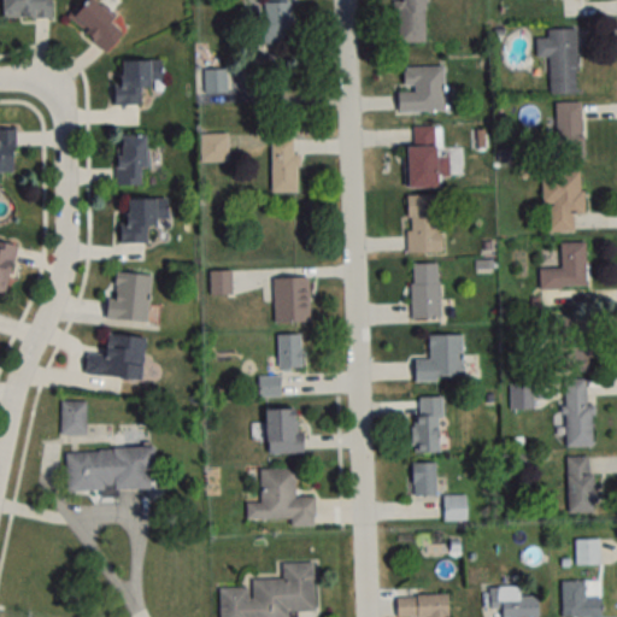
[(50,0),(0,0),(1,19),(51,17),(50,0)]
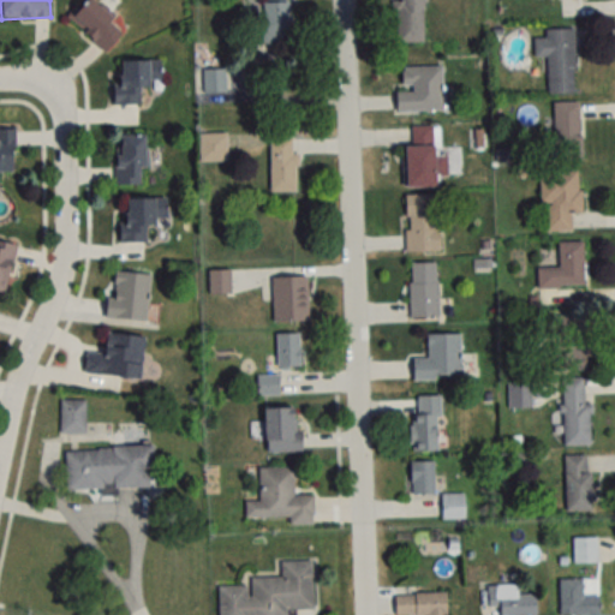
[(123,34),(89,0),(84,0),(67,17),(102,53),(123,34)]
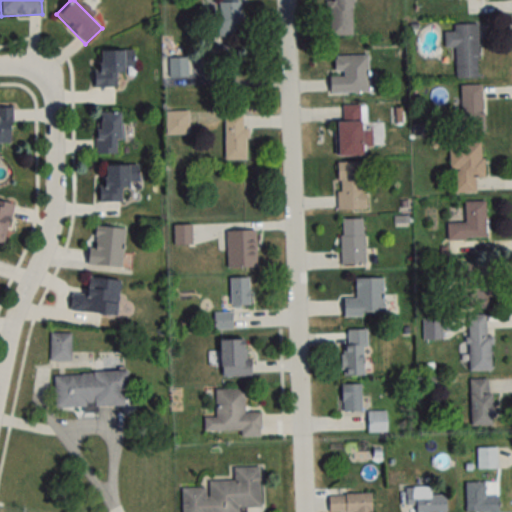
[(352,36),(351,0),(332,0),(332,1),(328,1),(328,36),(352,36)]
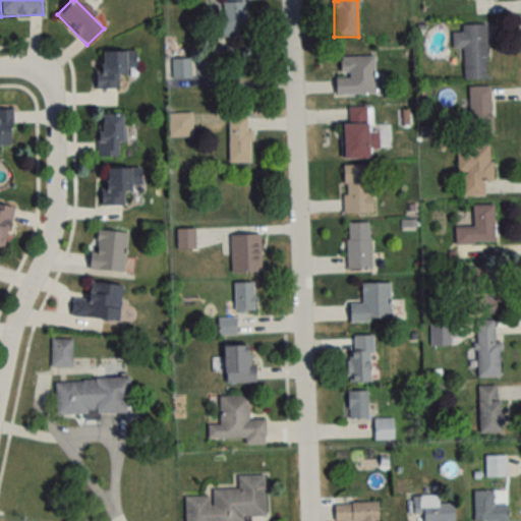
[(219,41),(243,41),(243,3),(219,3),(219,41)]
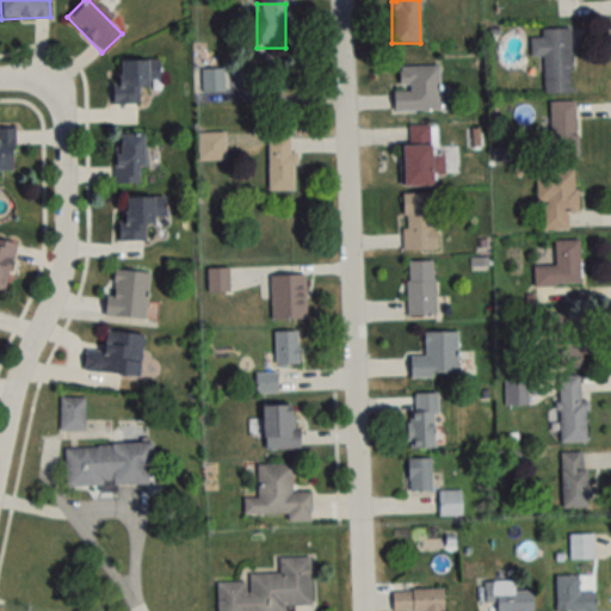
[(571,93),(569,30),(541,30),(541,38),(530,38),(530,56),(543,56),(544,93),(571,93)]
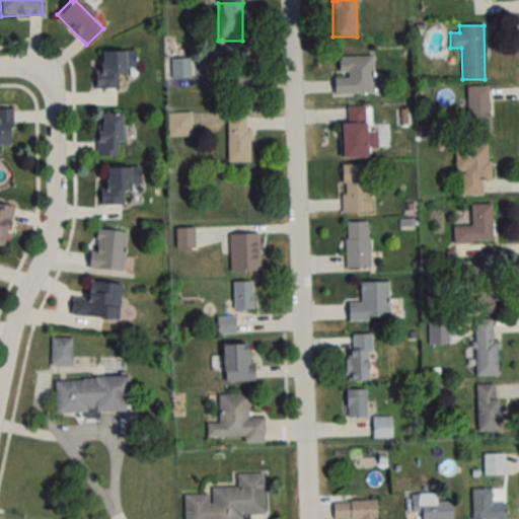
[(97,88),(118,88),(118,76),(128,76),(128,69),(134,69),(134,52),(97,52),(97,88)]
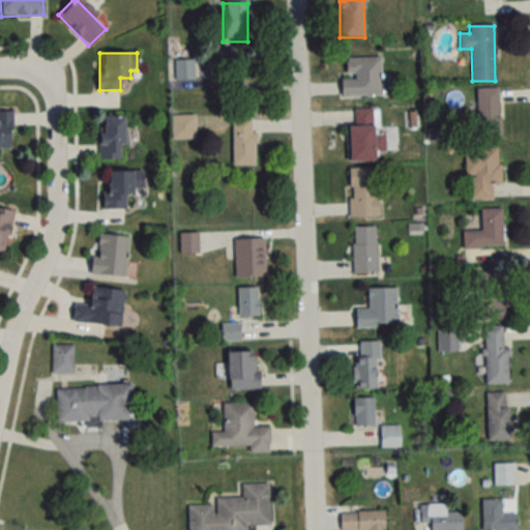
[(341,97),(381,96),(380,57),(346,58),(346,80),(340,80),(341,97)]
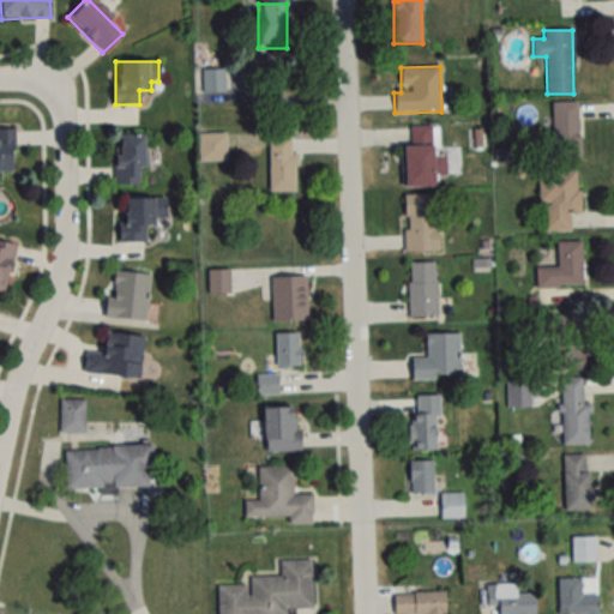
[(224,92),(224,70),(202,70),(202,92),(224,92)]
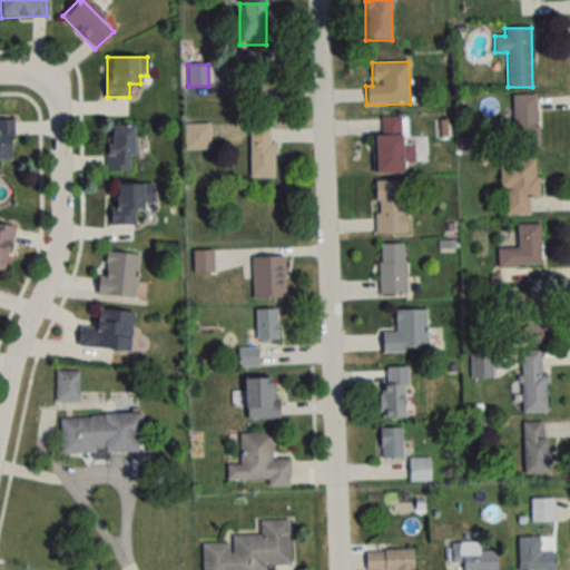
[(512,149),(538,149),(537,94),(511,95),(512,149)]
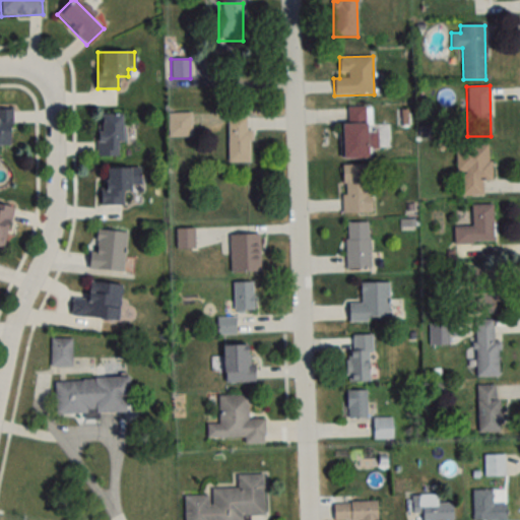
[(341,123),(341,157),(369,157),(368,107),(346,107),(346,123),(341,123)]
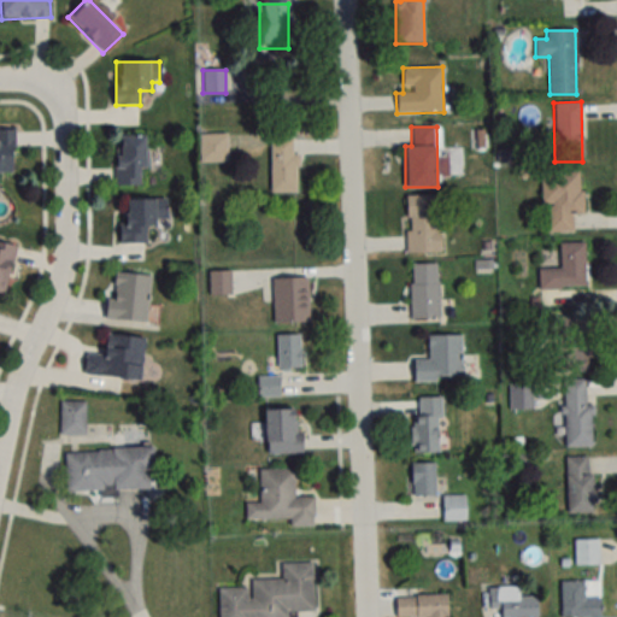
[(198,134),(198,162),(228,162),(228,134),(198,134)]
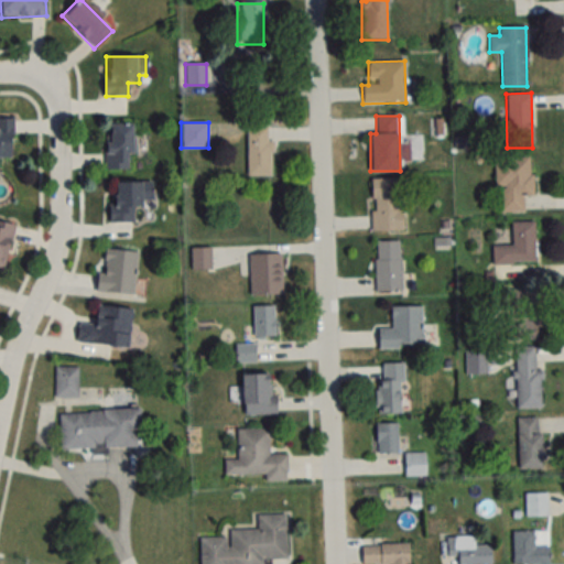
[(106,169),(131,169),(131,123),(106,123),(106,169)]
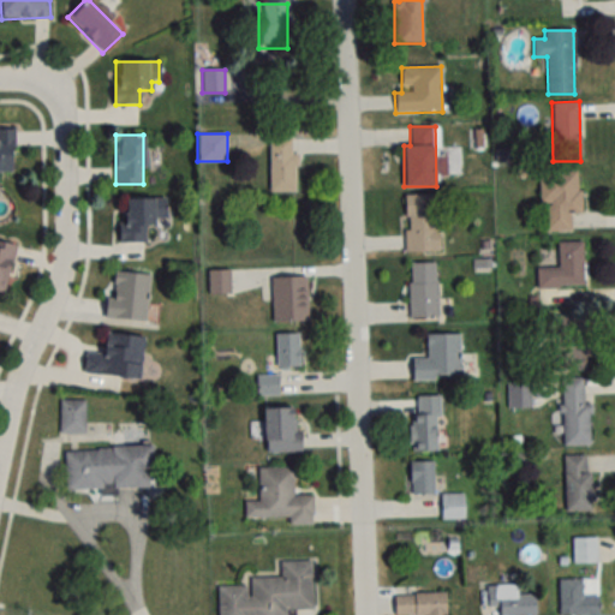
[(297,191),(297,154),(291,154),(291,138),(269,138),(269,191),(297,191)]
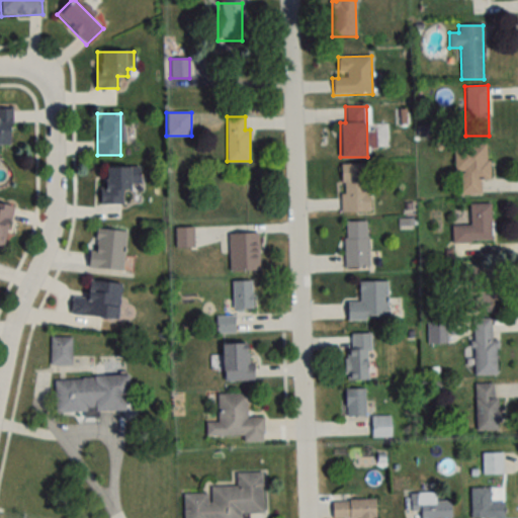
[(489,179),(488,145),(455,145),(455,194),(481,194),(481,179),(489,179)]
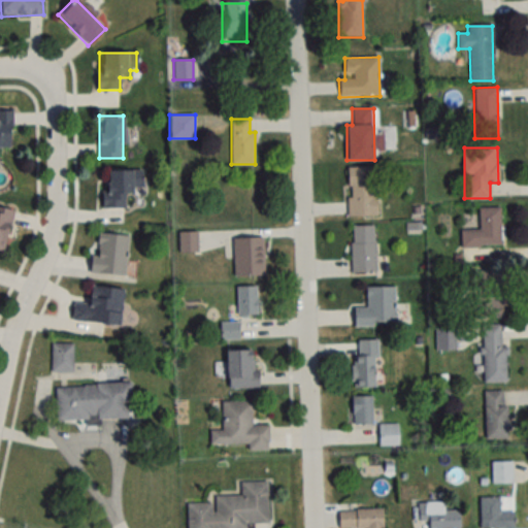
[(375,167),(348,167),(348,217),(375,217),(375,167)]
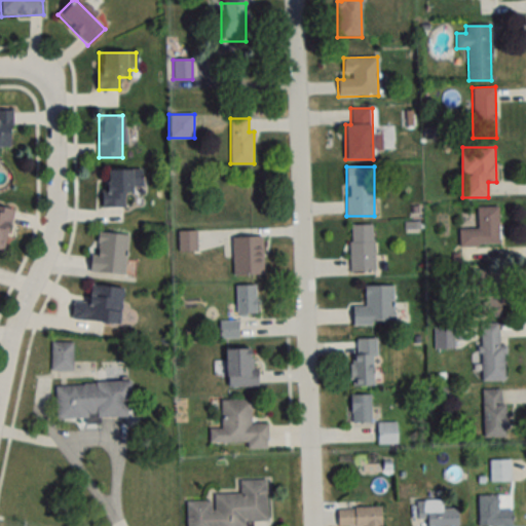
[(103,207),(124,207),(124,190),(142,190),(142,170),(103,170),(103,207)]
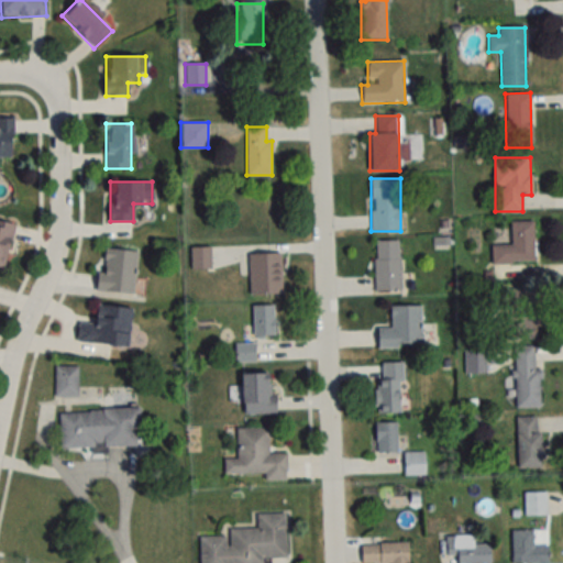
[(533,221),(510,221),(510,245),(492,245),(492,263),(533,263),(533,221)]
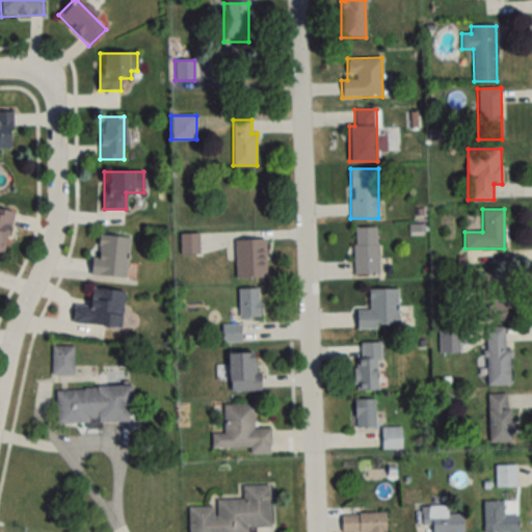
[(378,274),(378,227),(354,227),(354,274),(378,274)]
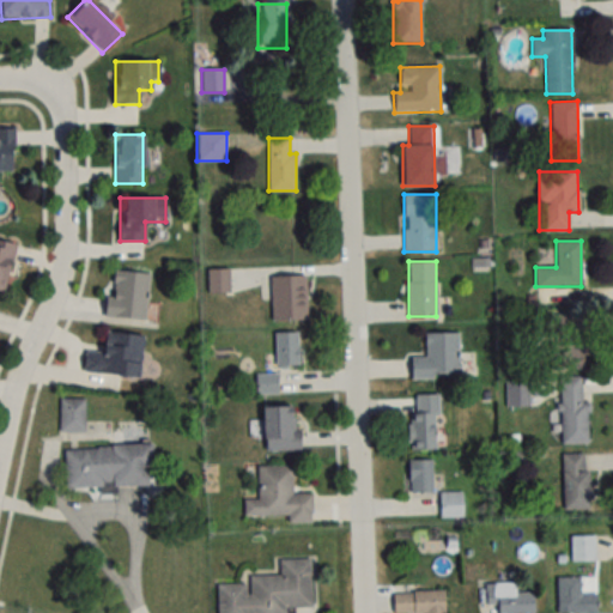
[(105,316),(145,320),(150,273),(109,269),(105,316)]
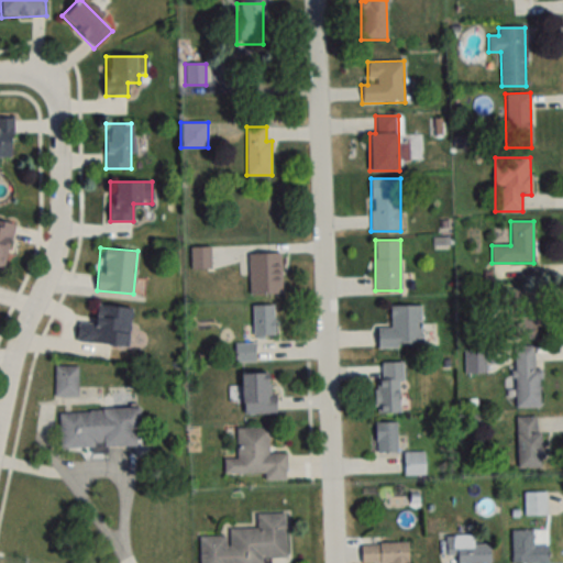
[(209,268),(209,247),(190,247),(190,268),(209,268)]
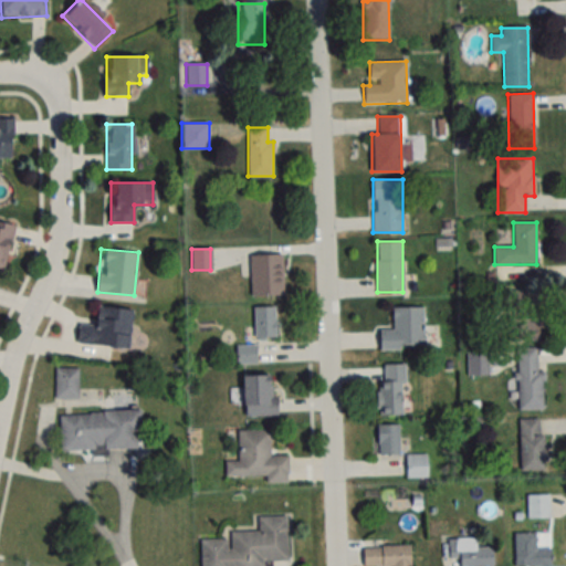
[(251,295),(283,295),(283,254),(250,254),(251,295)]
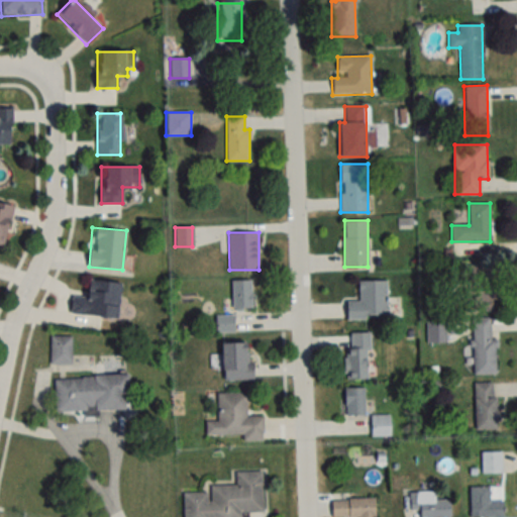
[(70,313),(117,317),(120,283),(86,280),(85,296),(71,295),(70,313)]
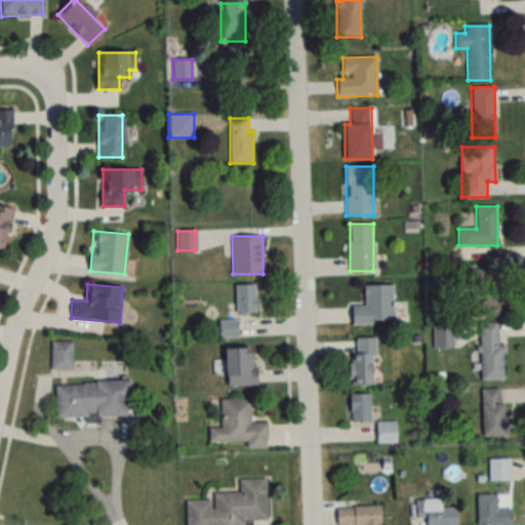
[(254,314),(254,284),(236,284),(236,314),(254,314)]
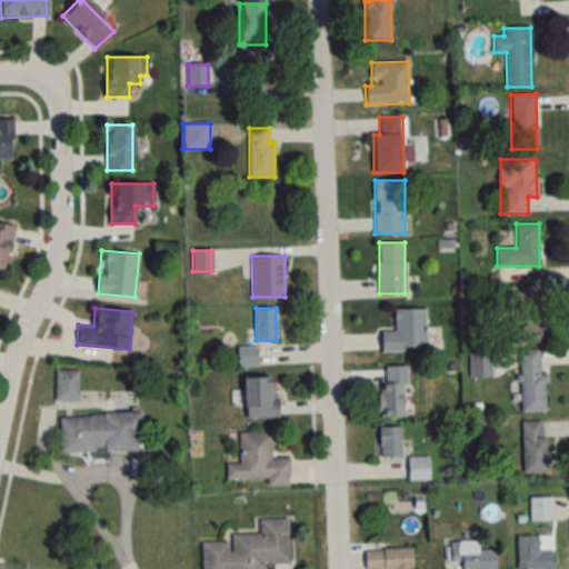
[(395,308),(395,330),(381,330),(381,350),(426,350),(426,308),(395,308)]
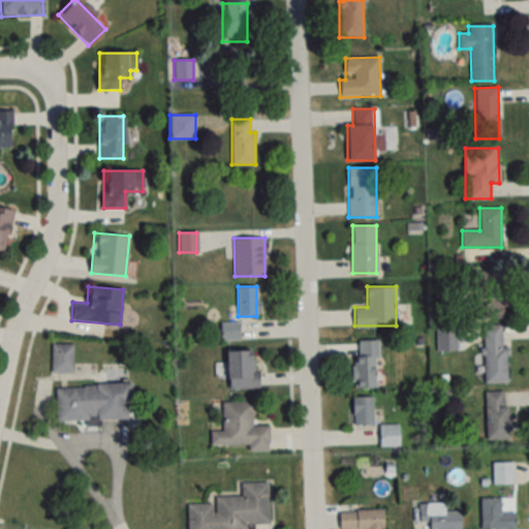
[(505,297),(473,297),(473,318),(505,318),(505,297)]
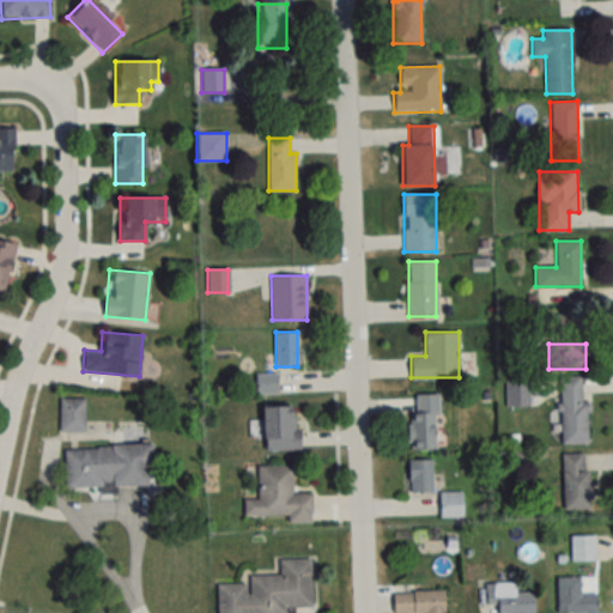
[(560,444),(588,444),(587,402),(582,402),(582,377),(559,378),(560,444)]
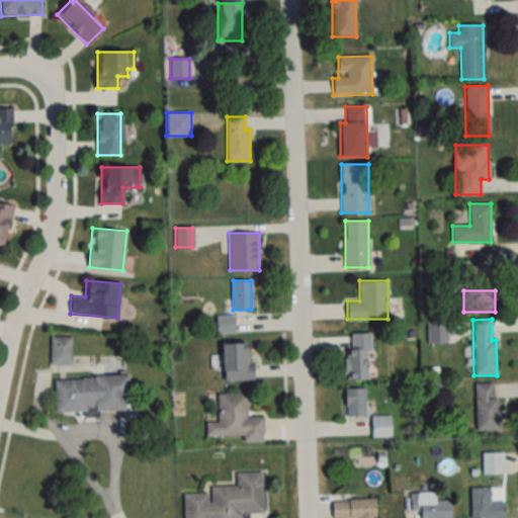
[(346,378),(368,379),(369,334),(347,333),(346,378)]
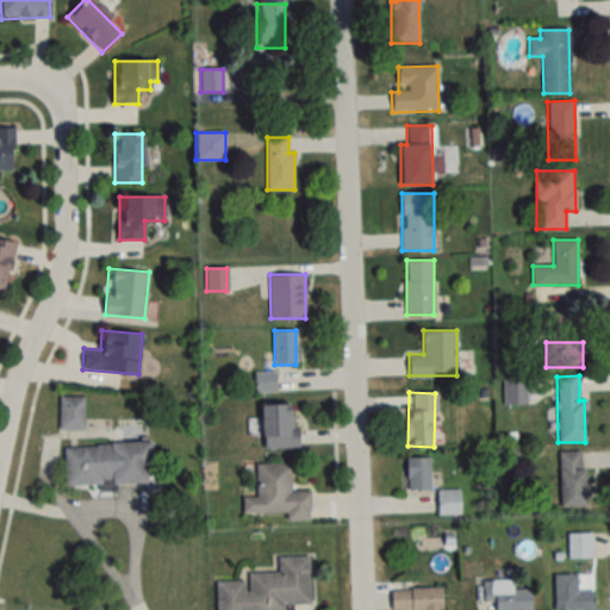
[(85,397),(58,397),(58,431),(85,431),(85,397)]
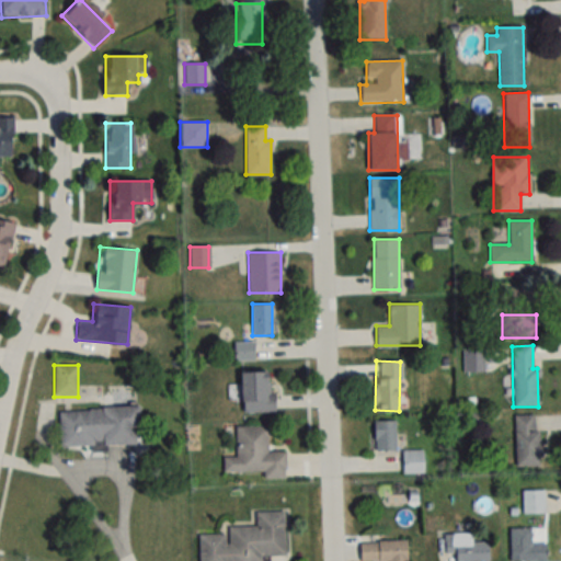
[(271,370),(239,371),(241,413),(272,412),(271,370)]
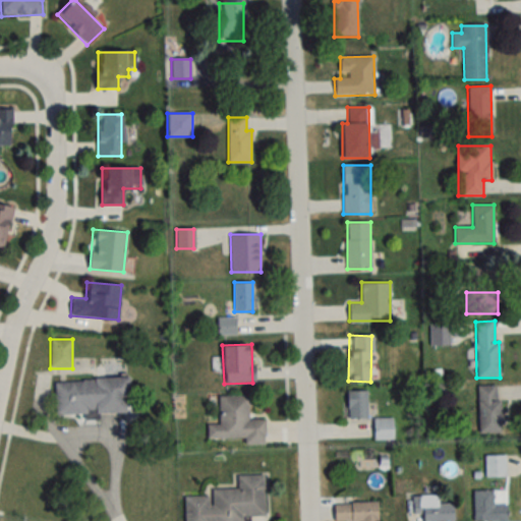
[(54,381),(54,414),(129,412),(129,379),(54,381)]
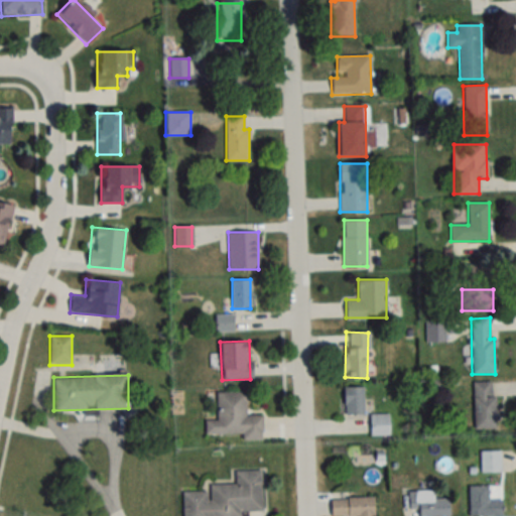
[(474,382),(474,429),(496,429),(496,382),(474,382)]
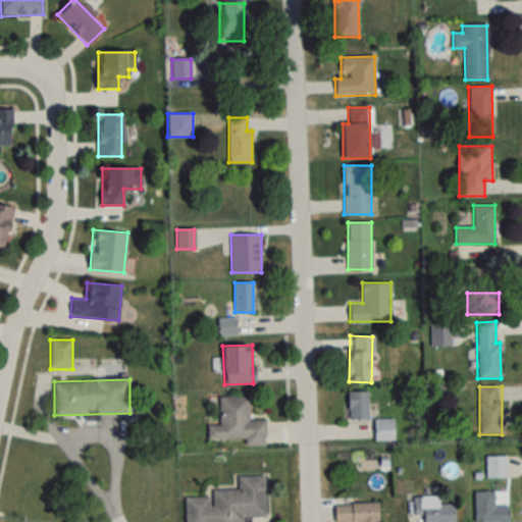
[(367,390),(348,392),(348,419),(368,418),(367,390)]
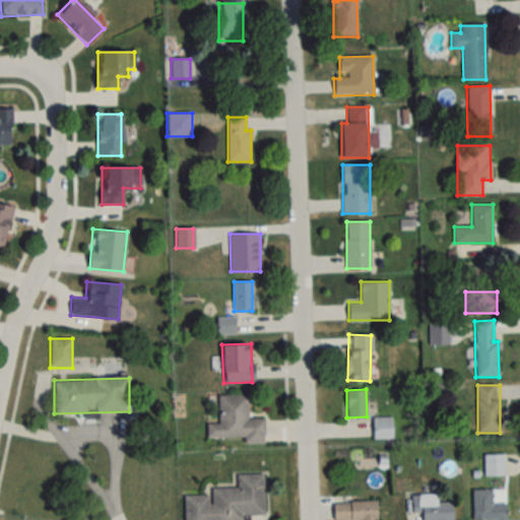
[(263,439),(263,418),(249,418),(248,395),(217,395),(218,424),(206,424),(206,440),(263,439)]
